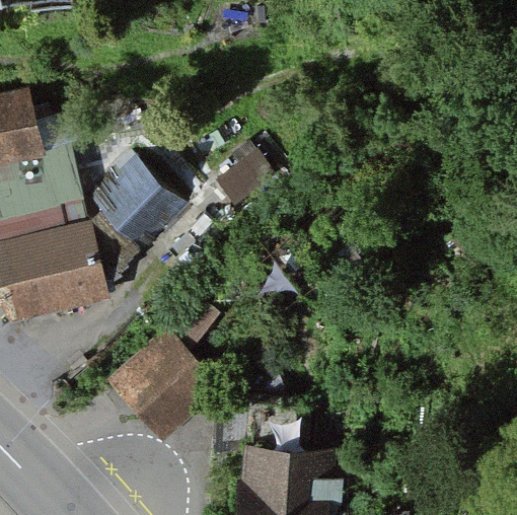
[(0,218),(1,218),(0,214),(0,197),(5,195),(0,167),(46,157),(29,86),(0,90),(0,218)]
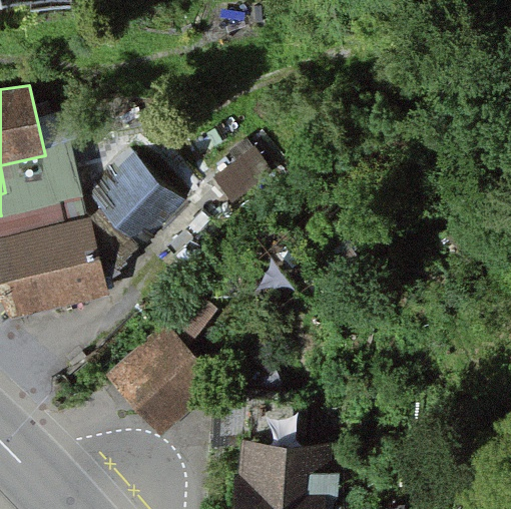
[(0,211),(1,215),(0,215),(0,295),(10,316),(109,296),(102,266),(121,263),(140,242),(184,196),(135,152),(90,193),(98,208),(89,216),(65,220),(54,180),(19,184),(19,189),(5,192),(0,194),(0,211)]
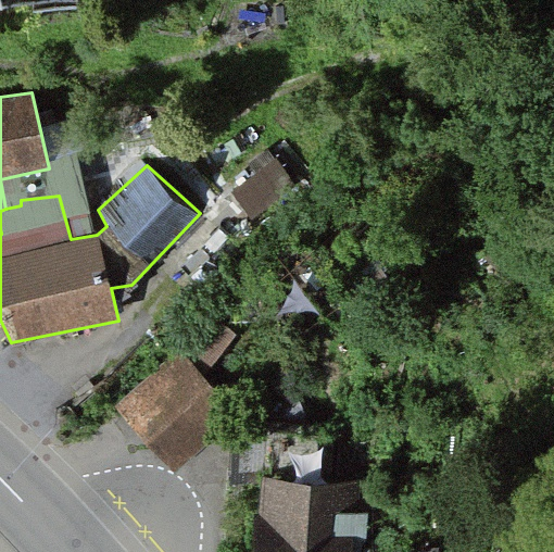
[(210,312),(178,351),(116,403),(175,474),(237,413),(202,377),(235,334),(210,312)]
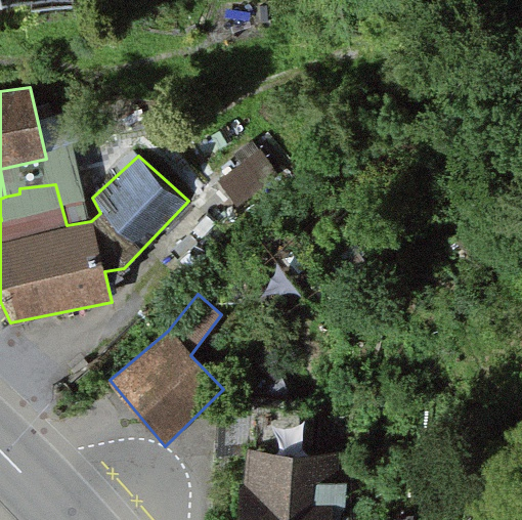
[(242,484),(238,484),(237,519),(345,519),(347,485),(333,484),(334,455),(312,453),(314,400),(217,397),(215,456),(243,457),(242,484)]
